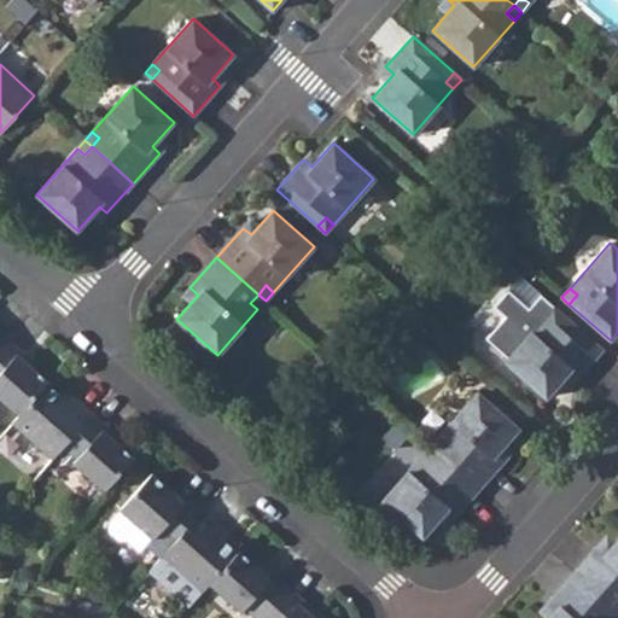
[(257,309),(266,301),(258,295),(250,303),(257,309)]
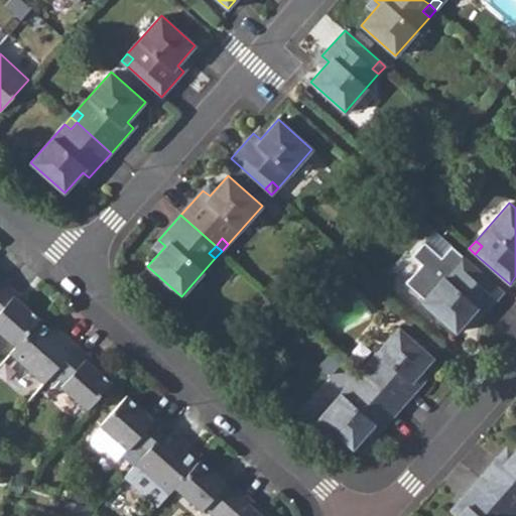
[(469,261),(463,256),(456,263),(462,268),(469,261)]
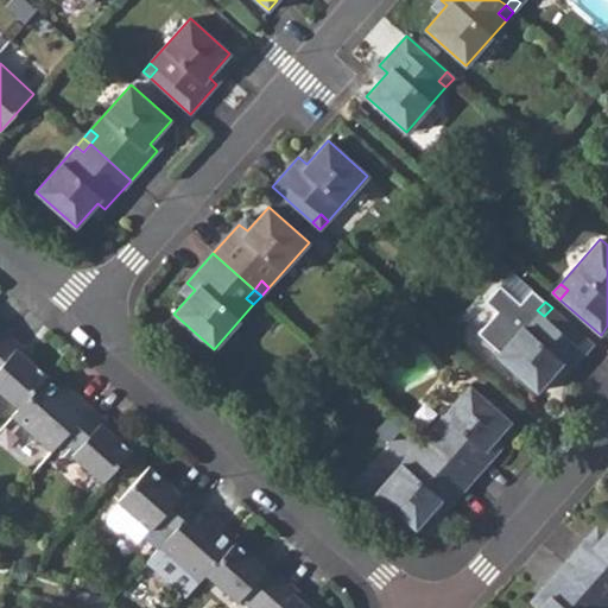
[(537,310),(498,355),(537,391),(558,367),(567,374),(593,343),(552,308),(544,316),(537,310)]
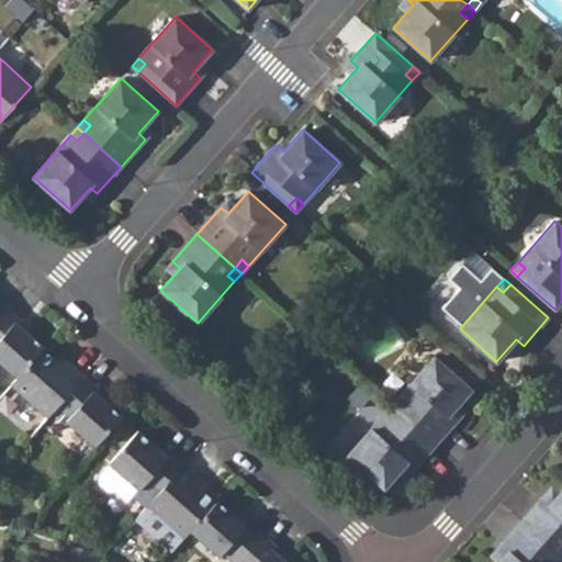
[(19,318),(6,306),(0,312),(0,362),(17,377),(42,348),(44,347),(15,323),(19,318)]
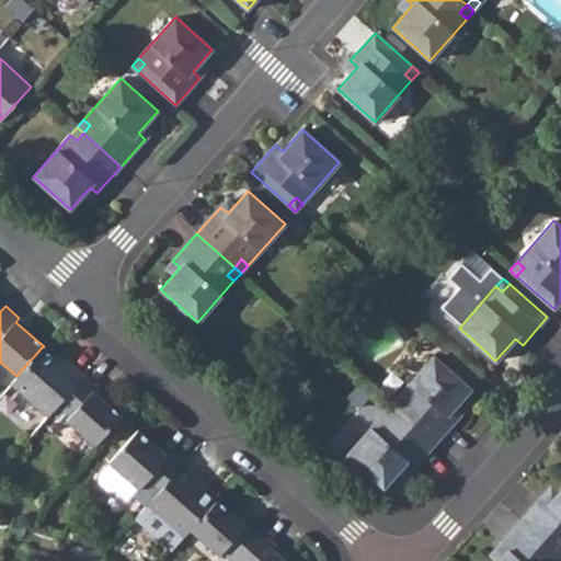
[(55,359),(42,347),(16,376),(10,384),(47,416),(56,405),(83,375),(70,363),(66,368),(55,359)]
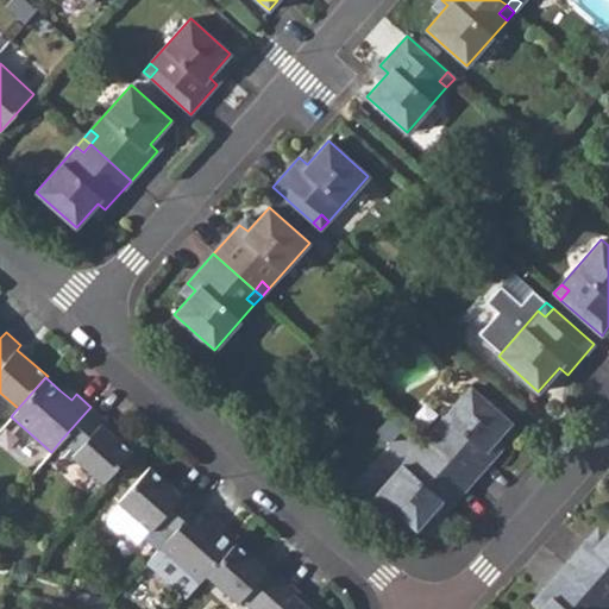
[(76,394),(66,384),(60,390),(71,400),(76,394)]
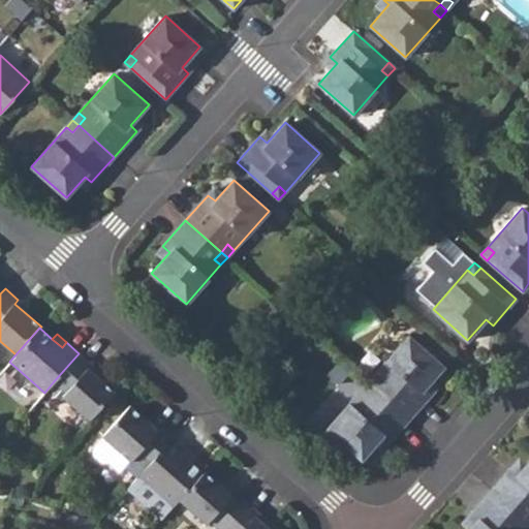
[(380,380),(374,387),(409,419),(432,394),(425,387),(443,367),(409,335),(374,374),(380,380)]
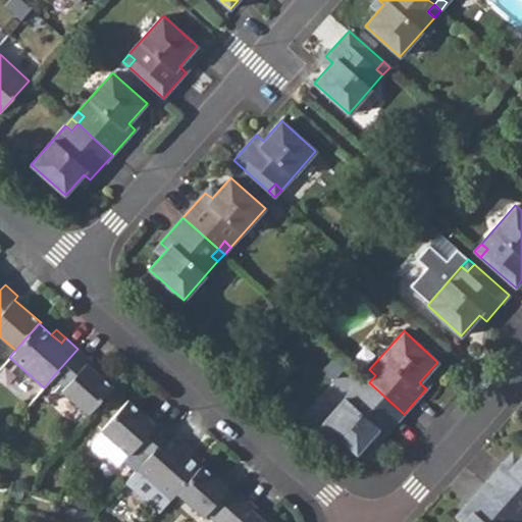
[(77,349),(52,377),(64,387),(61,390),(88,415),(112,386),(88,364),(90,360),(77,349)]
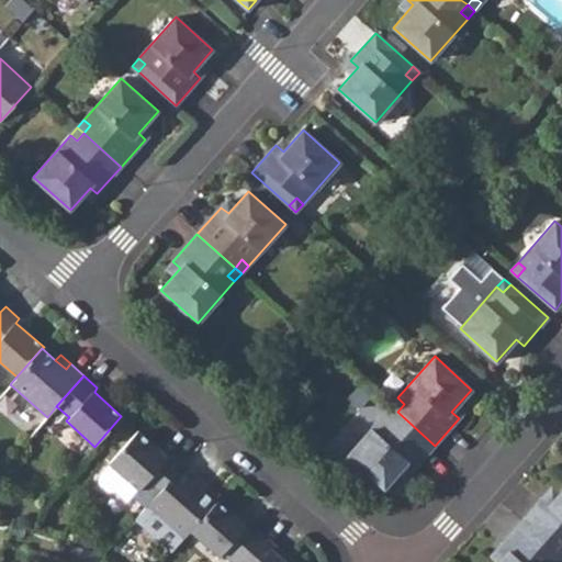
[(397,397),(391,406),(397,412),(404,404),(397,397)]
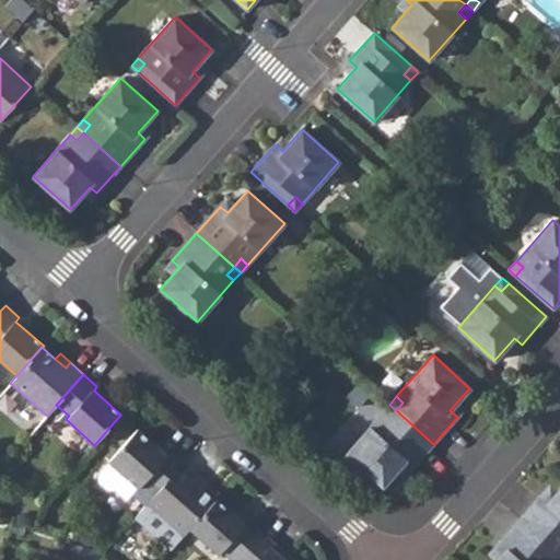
[(336,439),(347,448),(377,415),(366,405),(336,439)]
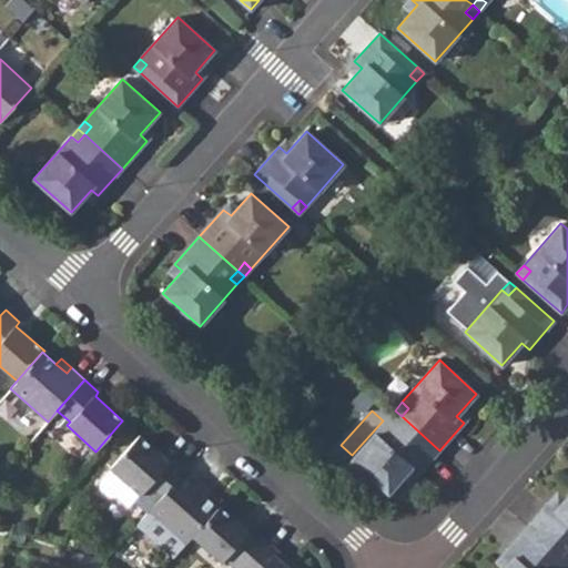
[(402,416),(395,411),(388,418),(395,424),(402,416)]
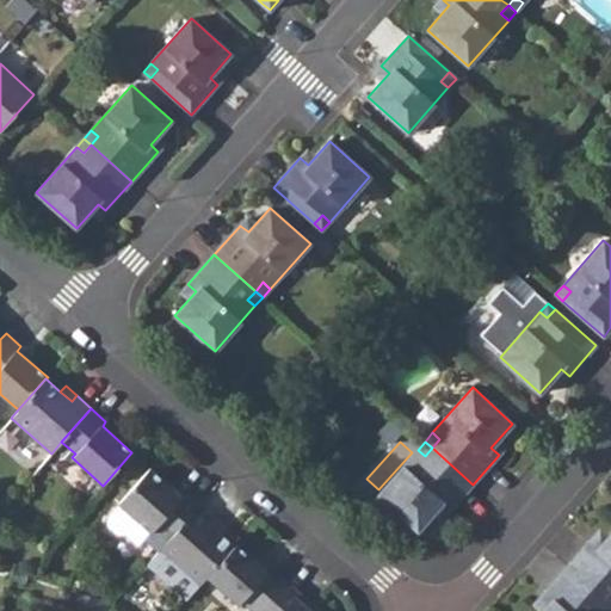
[(473,485),(432,448),(425,456),(418,450),(377,495),(418,530),(439,506),(446,513),(473,485)]
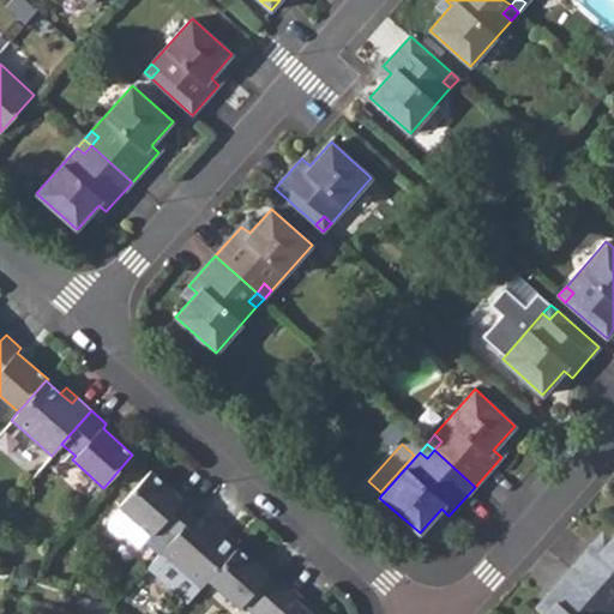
[(181,498),(150,470),(119,505),(107,521),(107,528),(116,536),(125,536),(137,522),(151,535),(157,528),(170,540),(200,506),(186,493),(181,498)]
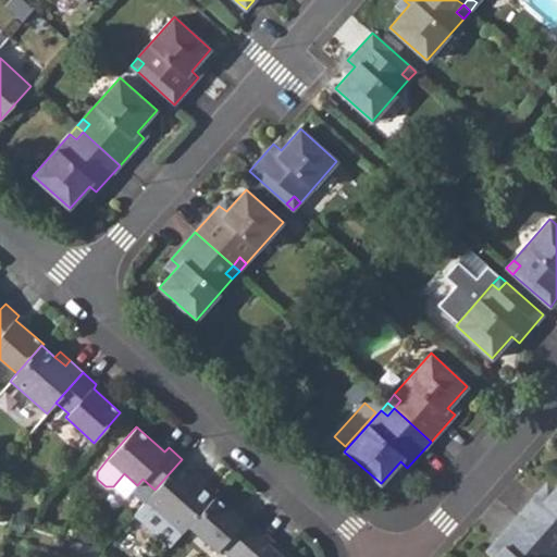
[(195,471),(182,459),(155,490),(145,500),(182,533),(188,527),(213,497),(200,485),(190,477),(195,471)]
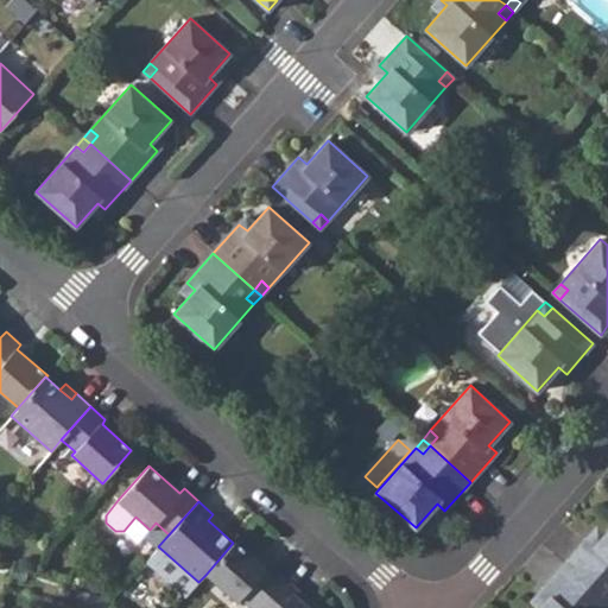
[(225,524),(213,514),(208,520),(219,530),(225,524)]
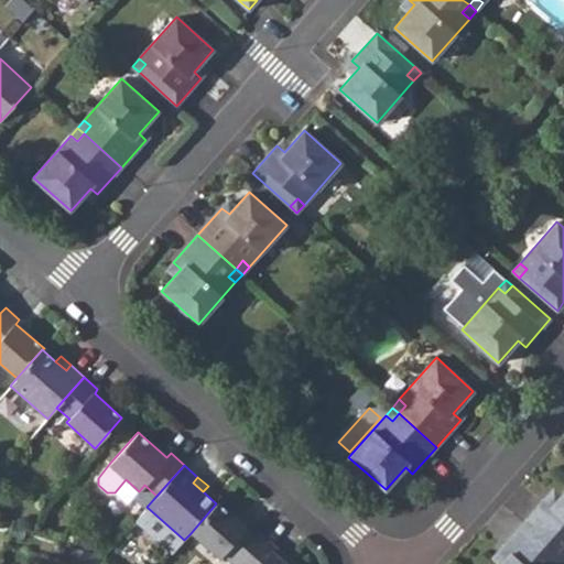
[(523,523),(561,556),(563,552),(563,490),(554,502),(546,496),(523,523)]
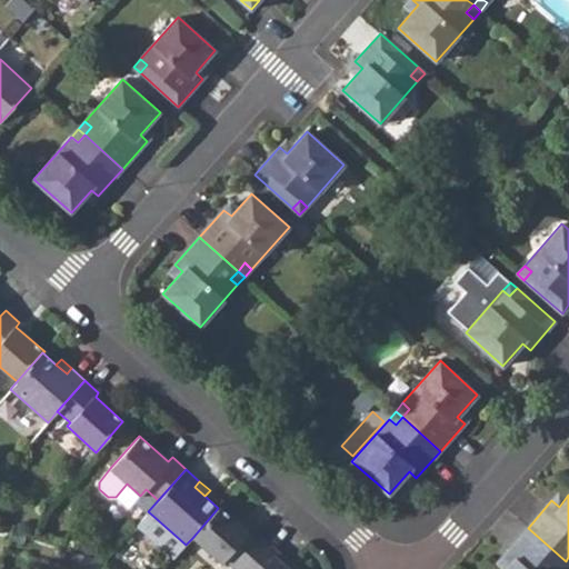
[(235,568),(238,568),(265,539),(250,527),(247,531),(219,507),(218,508),(192,538),(221,563),(225,559),(235,568)]
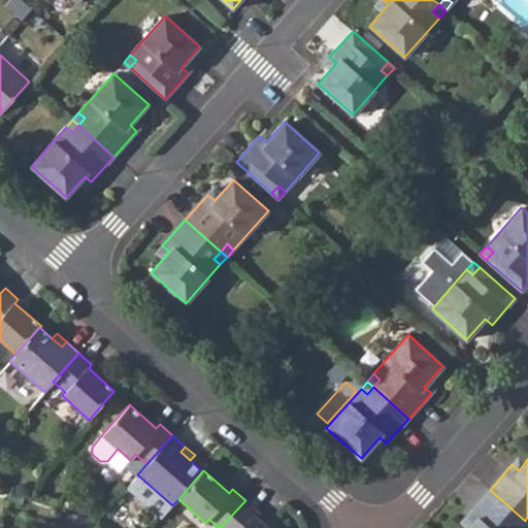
[(519,527),(525,521),(490,490),(467,516),(473,521),(467,527),(519,527)]
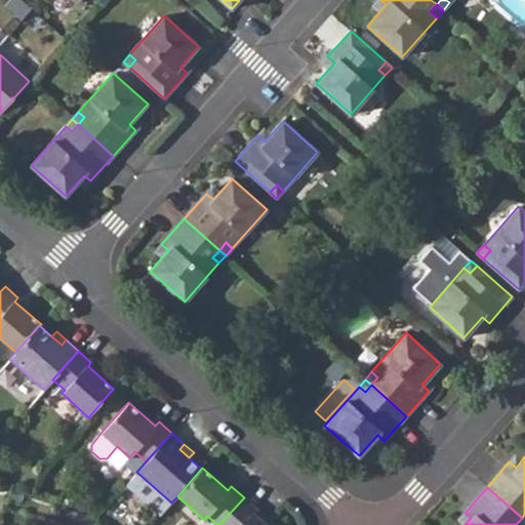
[(244,497),(219,524),(267,524),(253,513),(256,510),(244,497)]
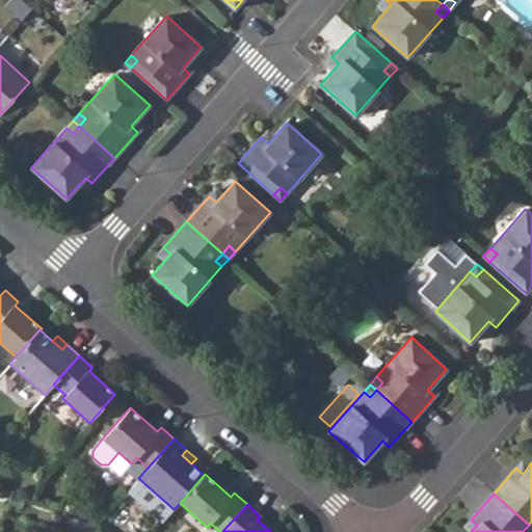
[(73,531),(89,531),(95,519),(79,514),(74,531),(73,531)]
